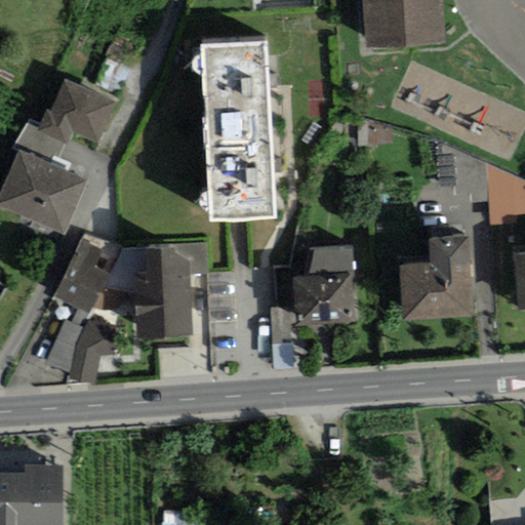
[(362,0),(366,49),(444,43),(440,0),(362,0)]
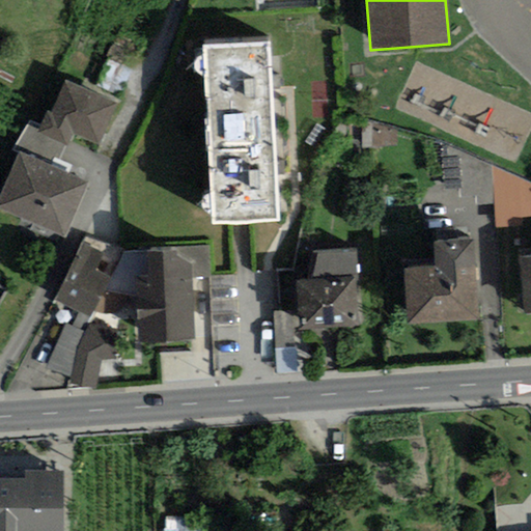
[(268,44),(203,47),(207,130),(272,127),(268,44)]
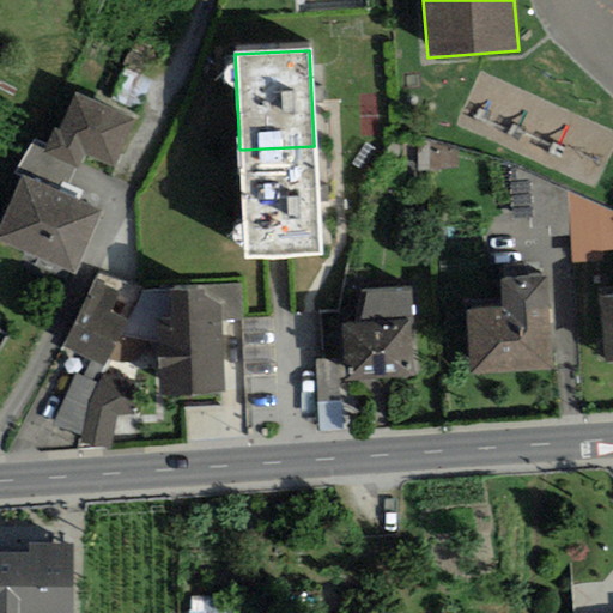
[(78,169),(84,153),(114,167),(135,120),(76,93),(60,131),(54,128),(47,146),(43,153),(76,168),(78,169)]
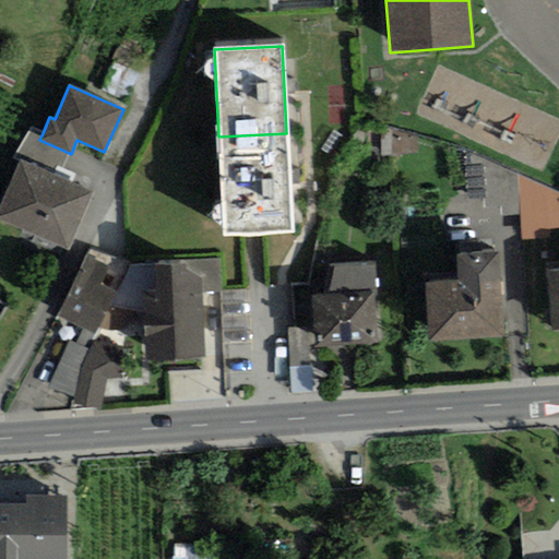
[(57,177),(69,153),(39,140),(43,133),(32,128),(14,156),(20,159),(57,177)]
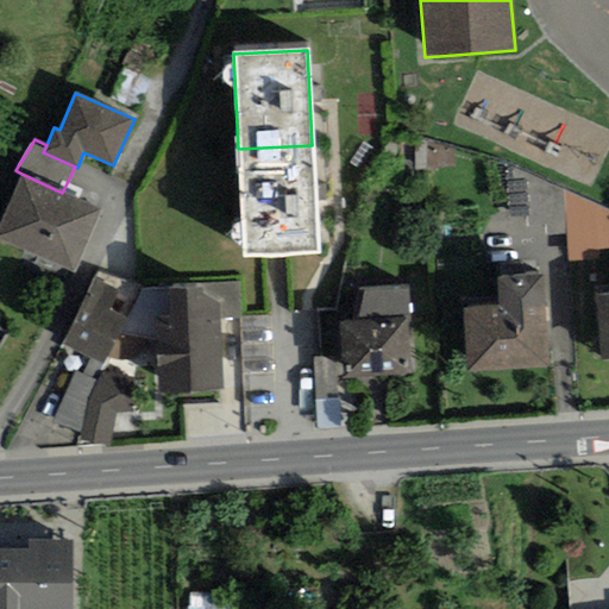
[(318,252),(312,145),(238,149),(244,256),(318,252)]
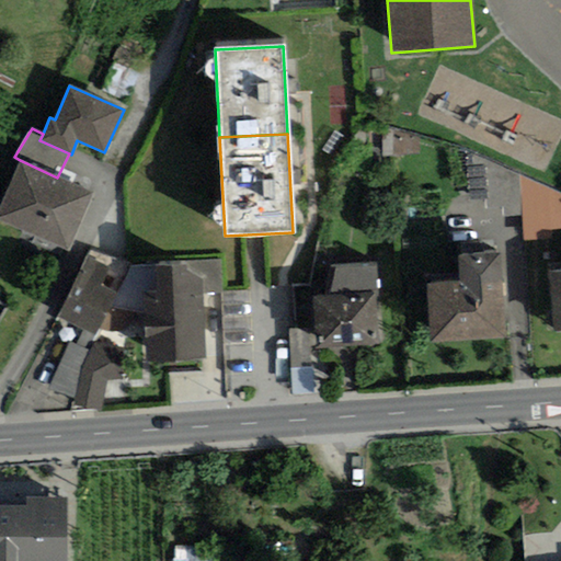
[(57,178),(20,160),(0,204),(0,220),(68,252),(92,194),(57,178)]
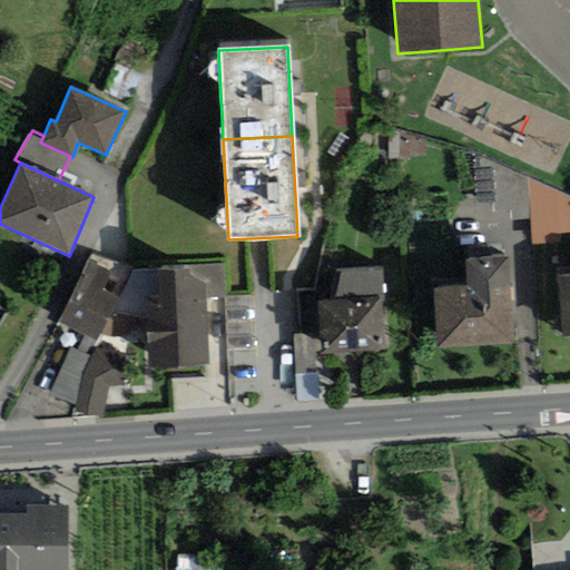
[(436,349),(513,343),(508,258),(465,262),(468,288),(433,291),(436,349)]
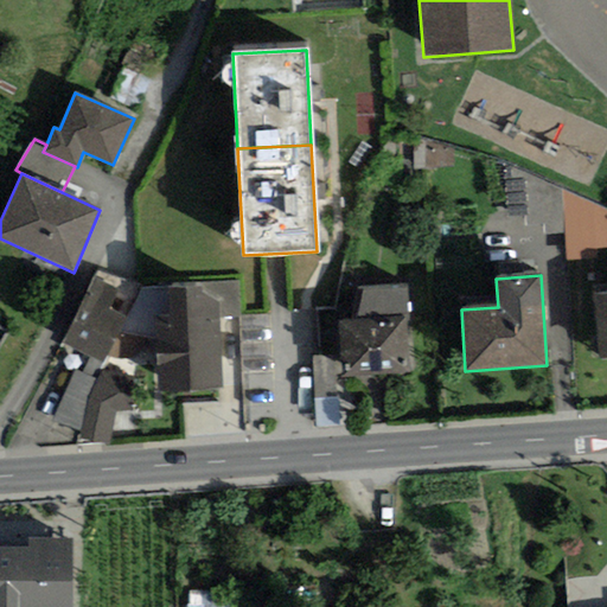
[(94,278),(61,343),(101,363),(126,317),(109,308),(119,291),(94,278)]
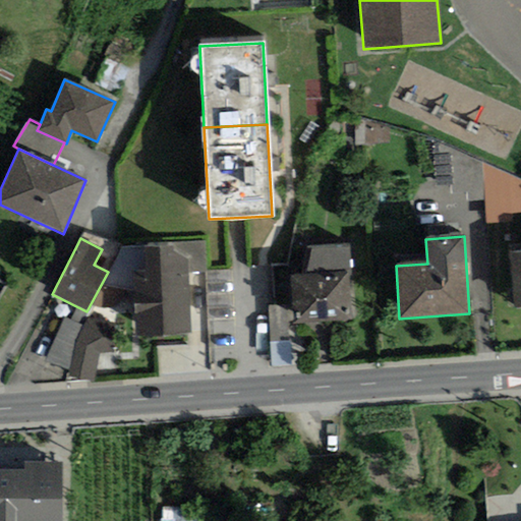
[(130,246),(135,337),(191,335),(188,273),(206,272),(204,242),(130,246)]
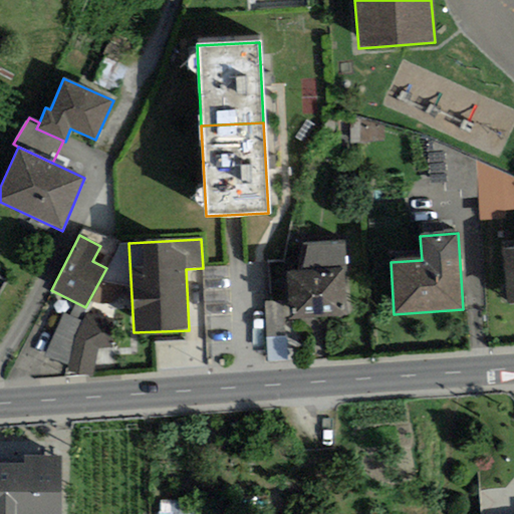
[(303,243),(299,272),(342,268),(343,272),(346,271),(343,241),(303,243)]
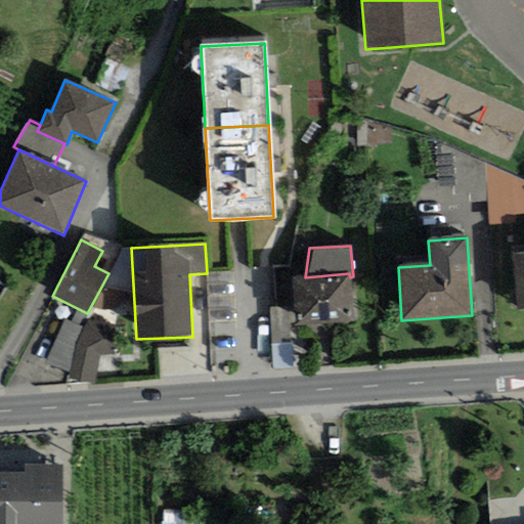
[(518,312),(523,311),(523,253),(512,255),(518,312)]
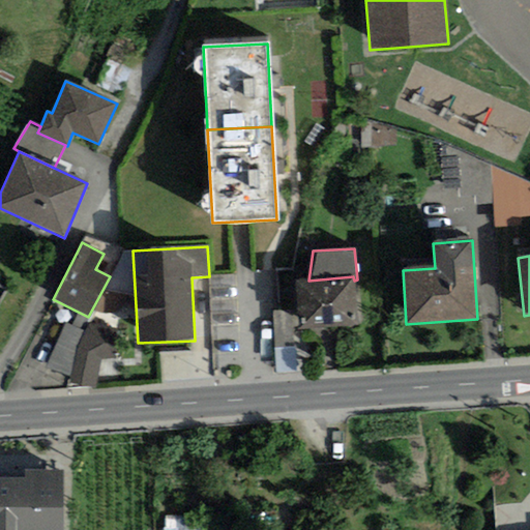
[(299,330),(358,325),(354,281),(353,276),(308,281),(295,282),(299,330)]
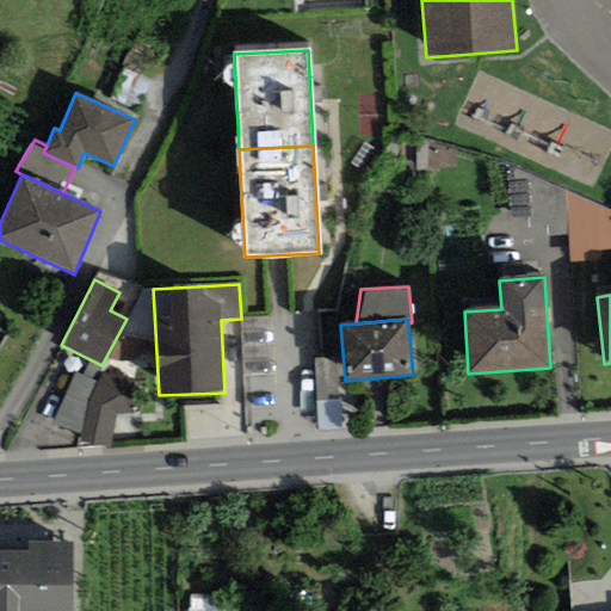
[(341,430),(337,357),(314,358),(319,431),(341,430)]
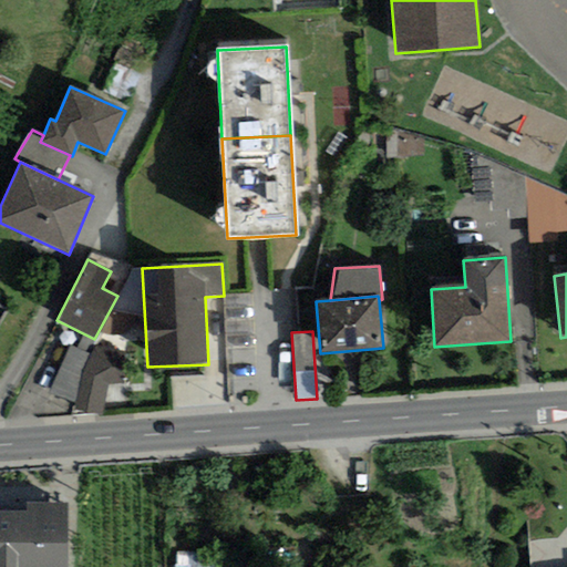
[(96,344),(90,354),(81,374),(74,403),(73,408),(101,415),(111,382),(122,381),(120,353),(96,344)]
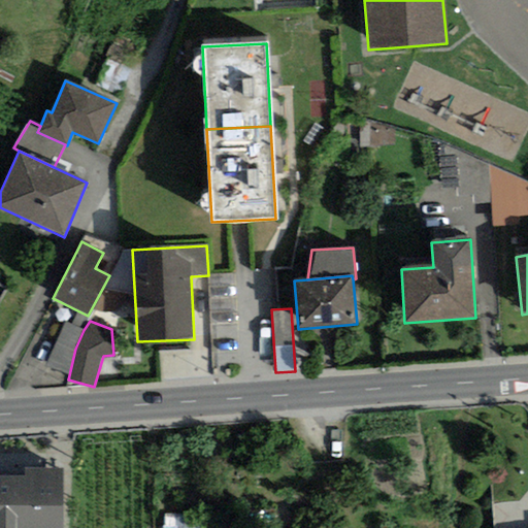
[(84,330),(63,322),(43,365),(69,375),(75,349),(84,330)]
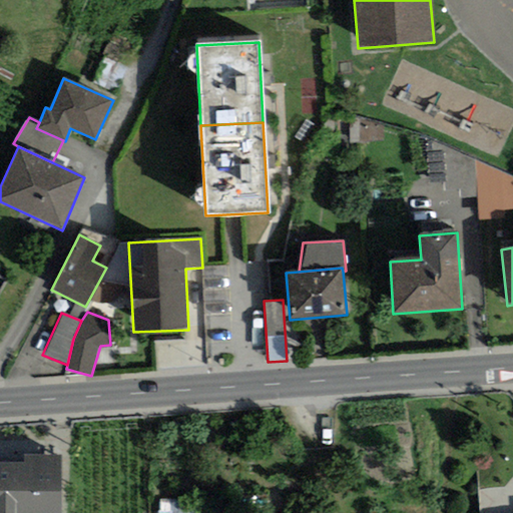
[(0,463),(0,512),(61,512),(61,455),(24,455),(24,464),(0,463)]
